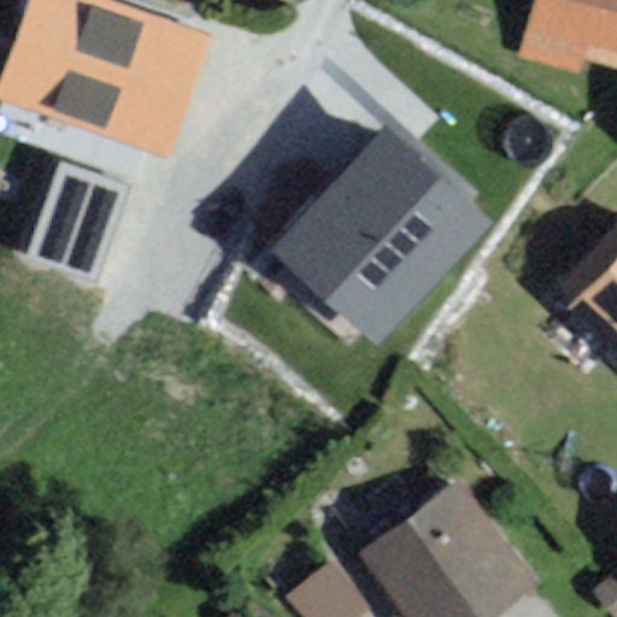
[(0,99),(166,159),(211,34),(115,0),(27,0),(0,76),(0,99)]
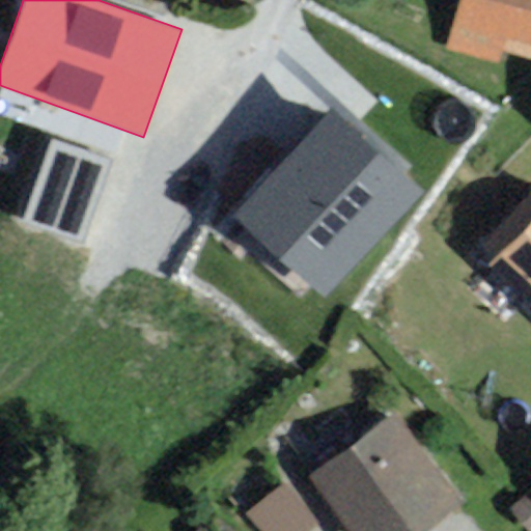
[(530,0),(470,0),(456,49),(506,63),(509,53),(530,58),(530,0)]
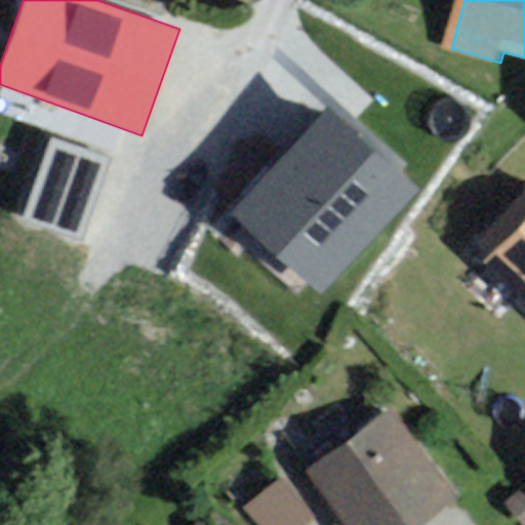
[(417,193),(328,109),(231,212),(320,296),(417,193)]
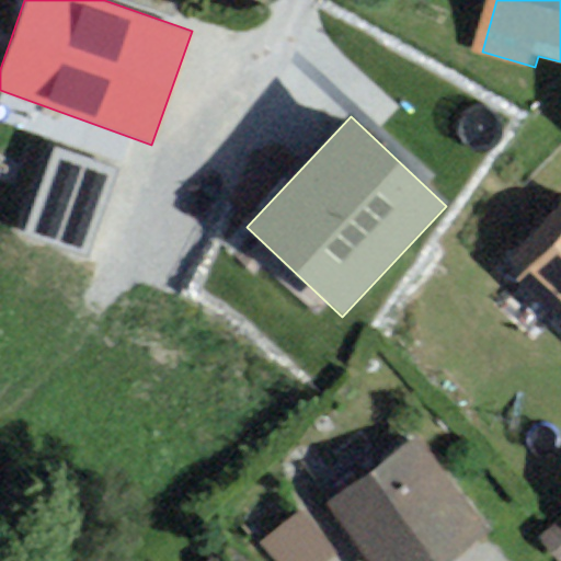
[(116,171),(55,150),(26,229),(89,251),(116,171)]
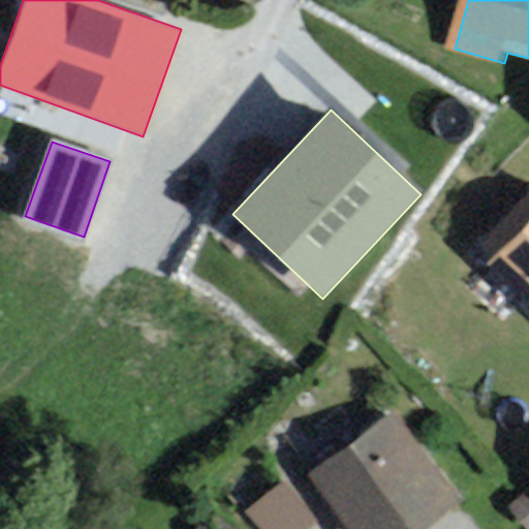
[(528,235),(504,262),(528,284),(528,235)]
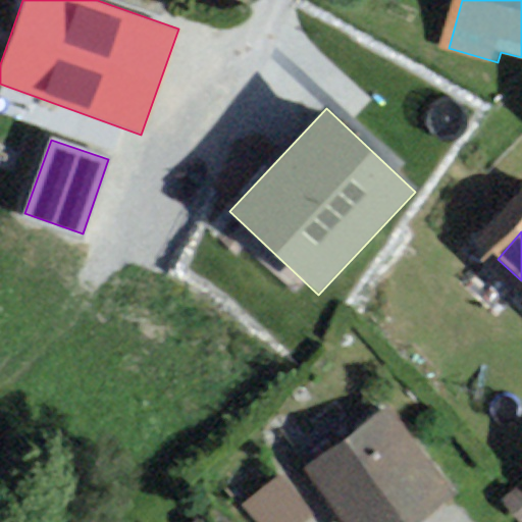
[(420,521),(462,490),(401,410),(323,469),(363,521),(420,521)]
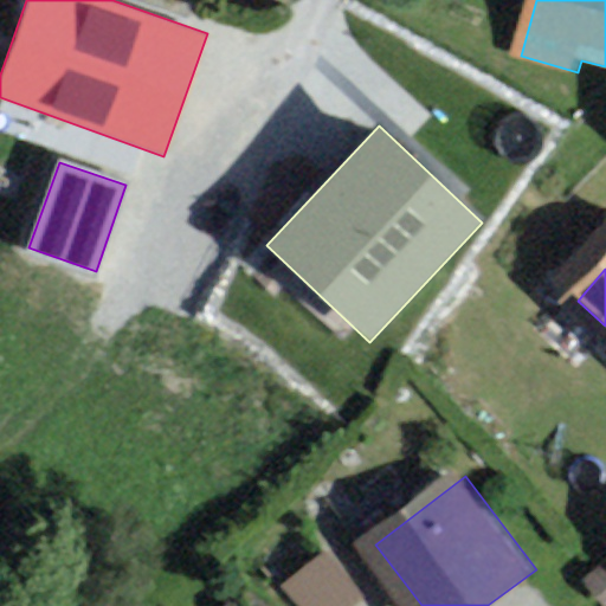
[(358,605),(371,595),(333,550),(295,584),(314,605),(358,605)]
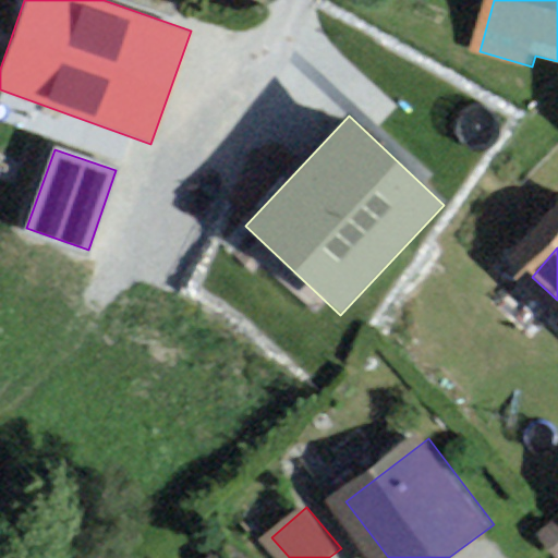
[(557,521),(543,535),(557,552),(557,521)]
